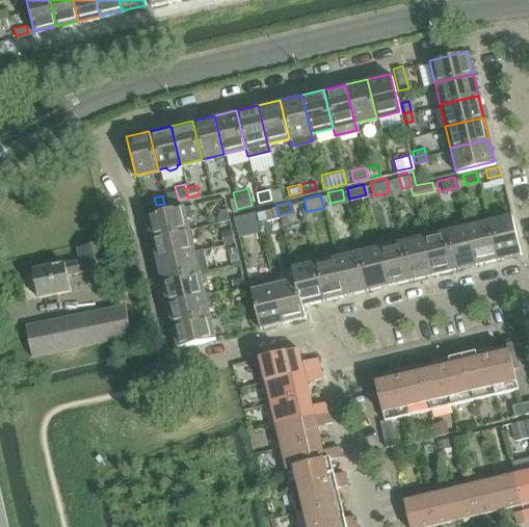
[(183,205),(144,213),(150,236),(188,227),(183,205)]
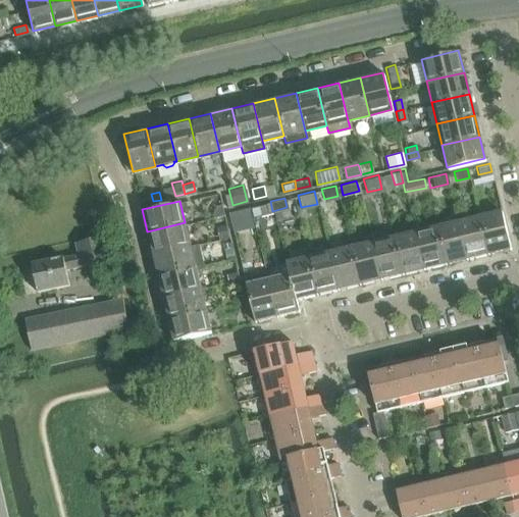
[(270,201),(256,204),(259,214),(272,211),(270,201)]
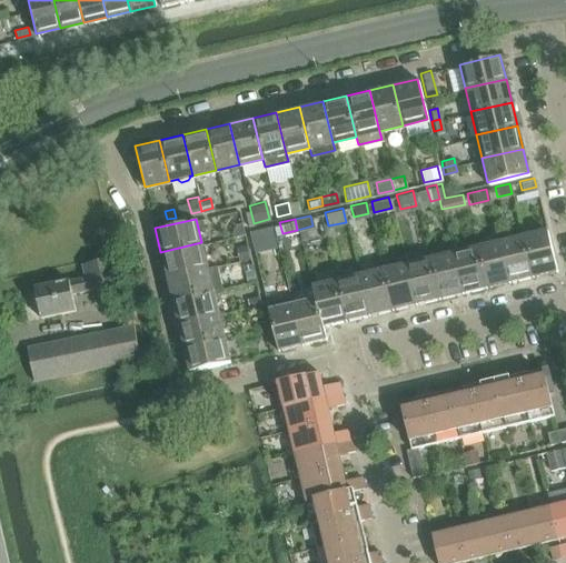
[(236,222),(231,230),(232,235),(242,232),(240,221),(236,222)]
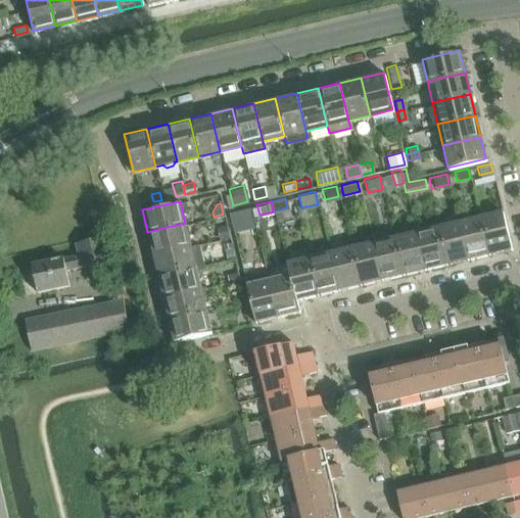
[(239,209),(229,212),(234,231),(244,229),(239,209)]
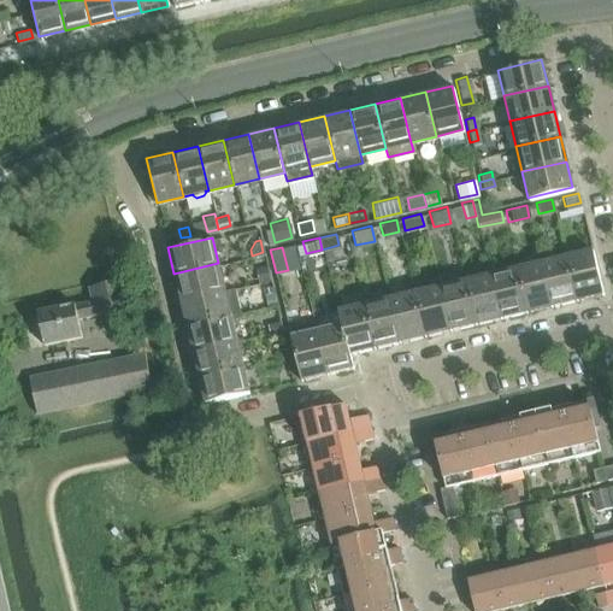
[(591,248),(565,254),(576,298),(601,292),(591,248)]
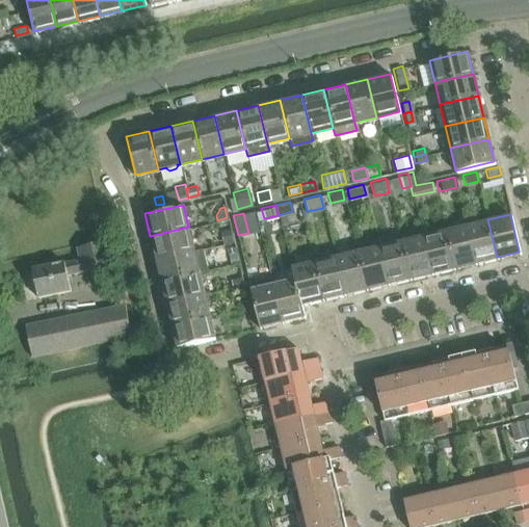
[(487,219),(466,225),(475,262),(497,257),(487,219)]
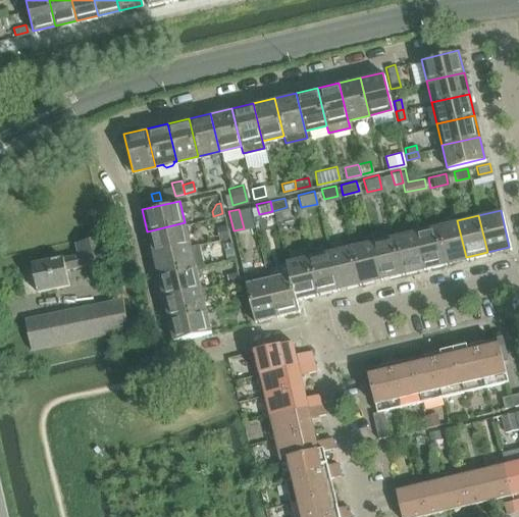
[(457,220),(435,225),(445,262),(466,257),(457,220)]
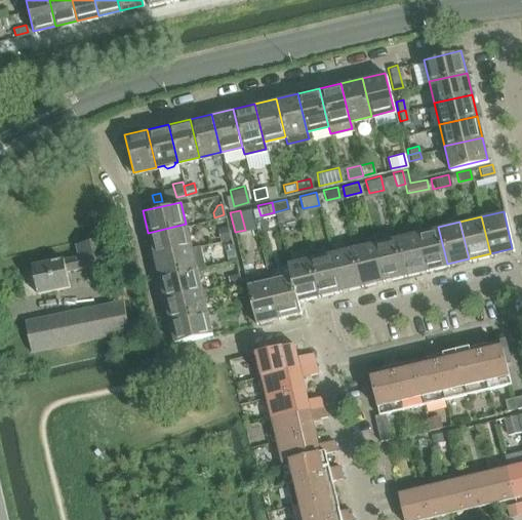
[(186,224),(148,233),(153,254),(191,245),(186,224)]
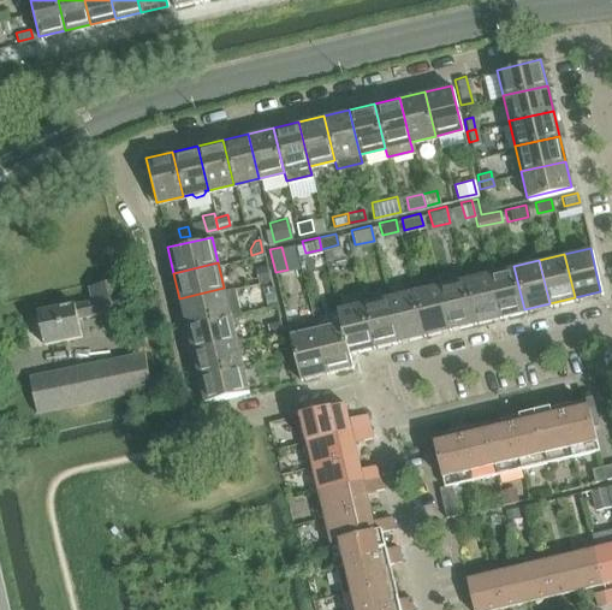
[(265,262),(254,265),(257,280),(268,277),(265,262)]
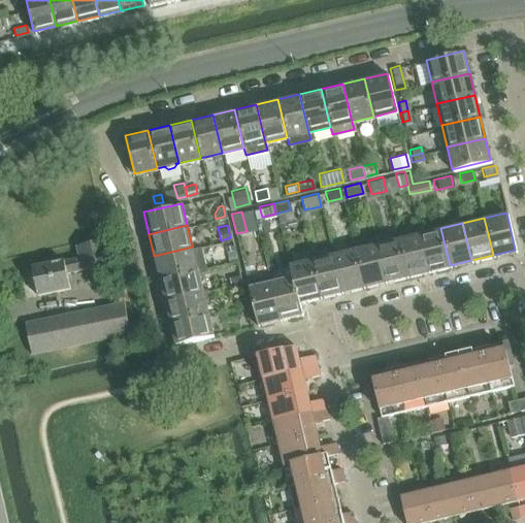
[(440,228),(419,233),(428,270),(450,265),(440,228)]
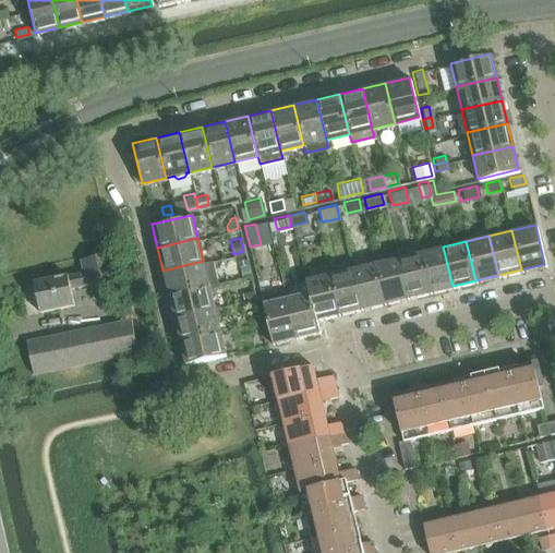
[(443,247),(420,252),(430,291),(453,286),(443,247)]
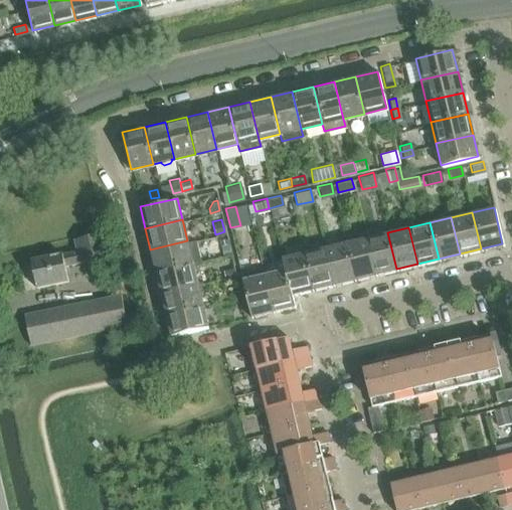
[(61,252),(29,259),(35,286),(66,279),(63,264),(78,261),(106,256),(101,231),(72,237),(75,249),(61,252)]
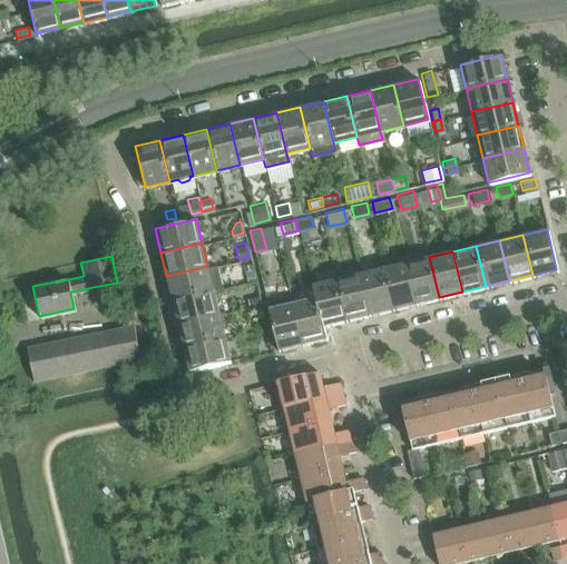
[(429,257),(406,263),(416,303),(439,297),(429,257)]
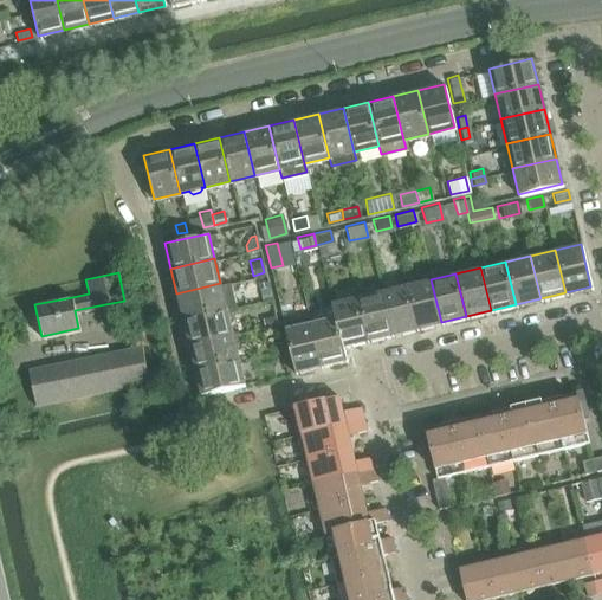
[(431,279),(406,285),(416,328),(441,322),(431,279)]
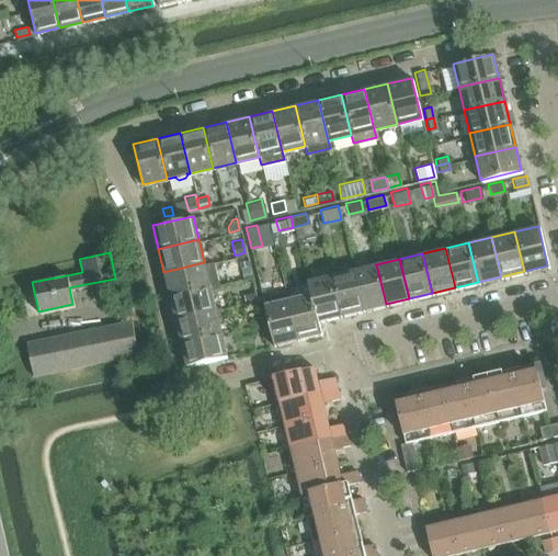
[(204,262),(163,272),(169,295),(209,285),(218,283),(213,261),(204,262)]
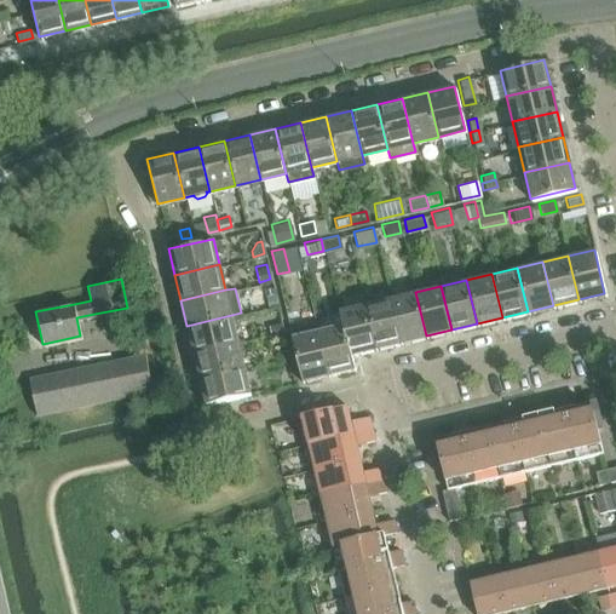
[(415,292),(390,298),(401,342),(426,336),(415,292)]
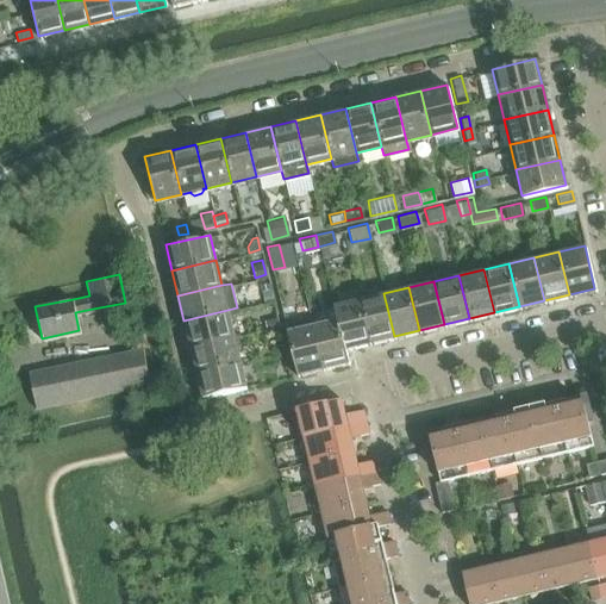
[(269,291),(261,293),(262,302),(272,299),(269,291)]
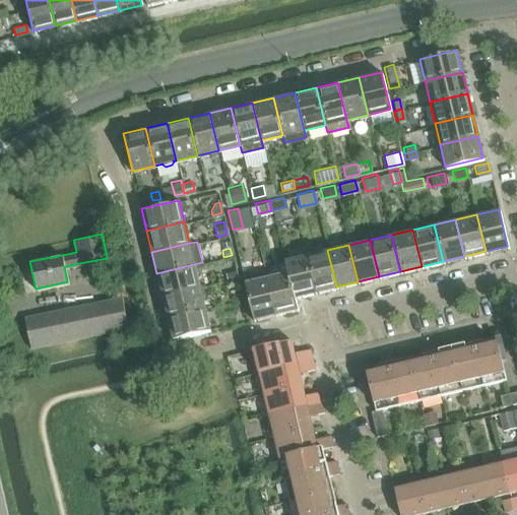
[(327,250),(306,254),(315,292),(336,286),(327,250)]
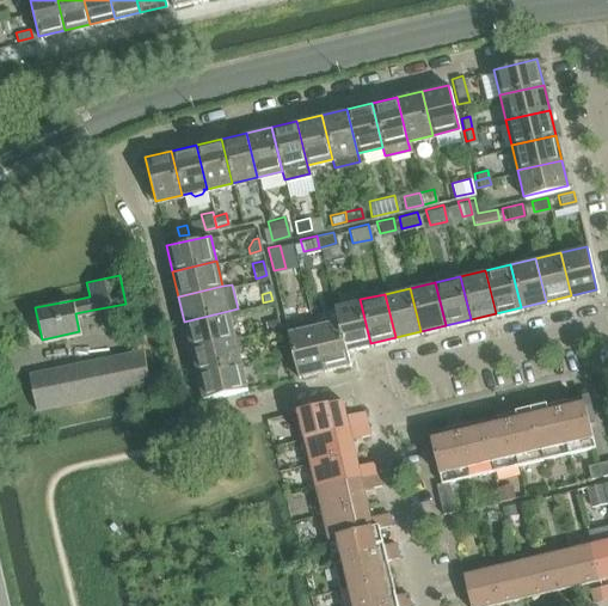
[(360,299),(333,306),(337,319),(338,319),(345,349),(370,343),(360,299)]
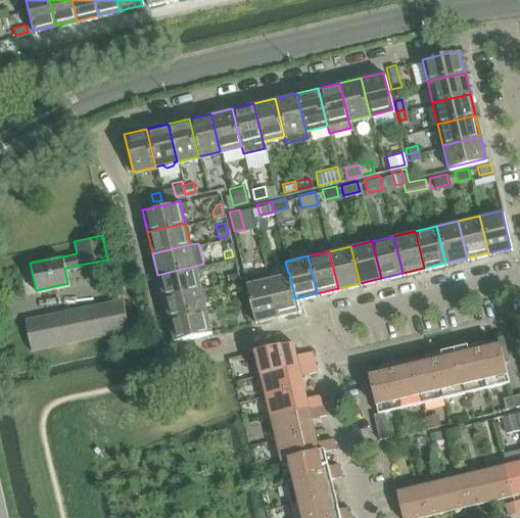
[(195,266),(157,275),(162,296),(200,287),(195,266)]
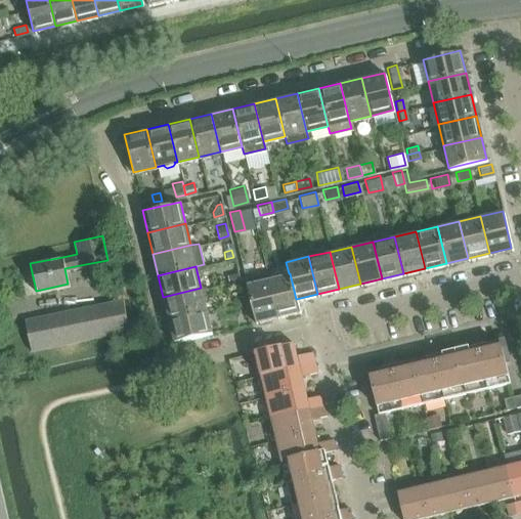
[(237,270),(227,273),(229,282),(240,278),(237,270)]
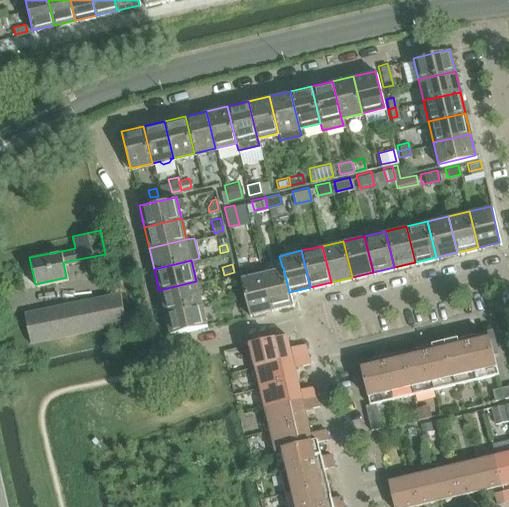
[(282,267),(262,272),(270,309),(292,304),(289,292),(283,267),(282,267)]
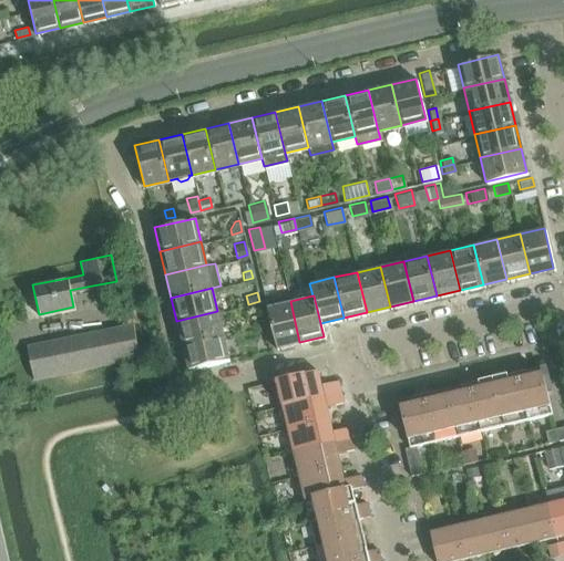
[(290,301),(266,307),(276,347),(299,342),(290,301)]
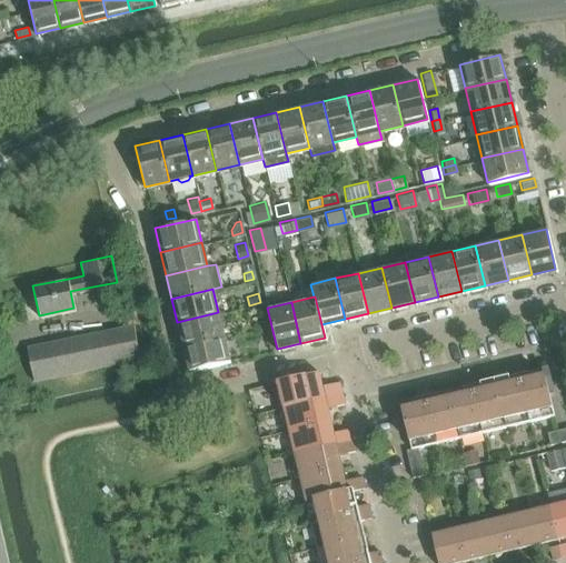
[(218,312),(177,322),(182,345),(224,335),(218,312)]
